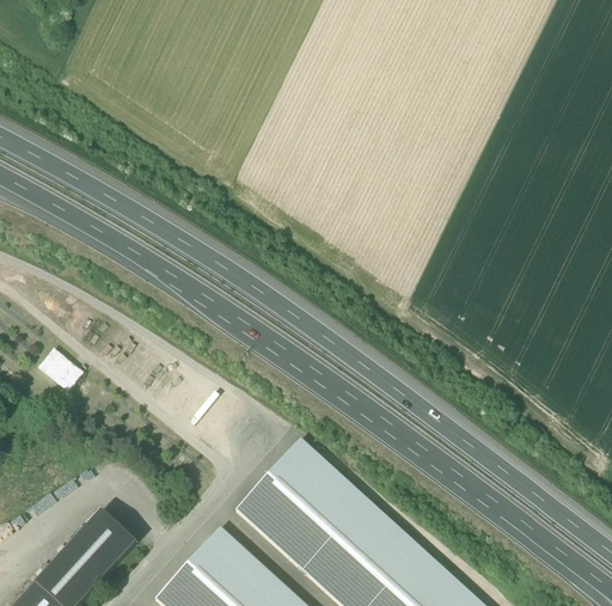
[(38,365),(68,389),(84,371),(54,346),(38,365)]
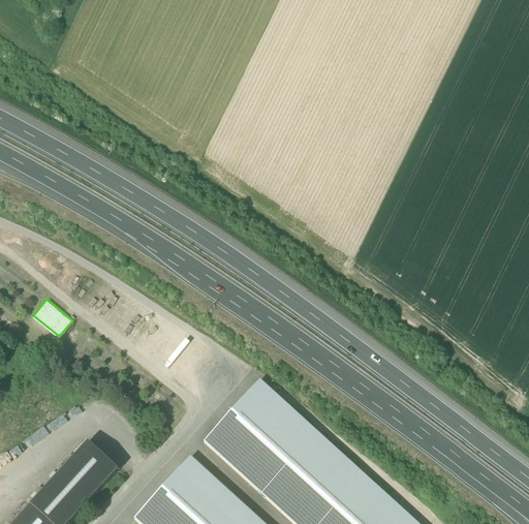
[(204,438),(297,523),(419,523),(258,377),(204,438)]
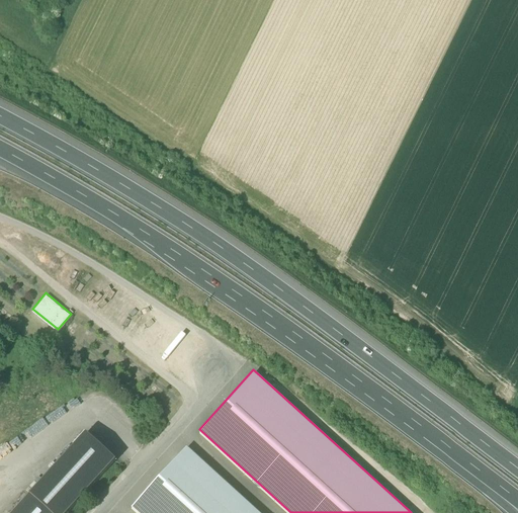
[(85,430),(28,492),(52,512),(64,512),(114,457),(85,430)]
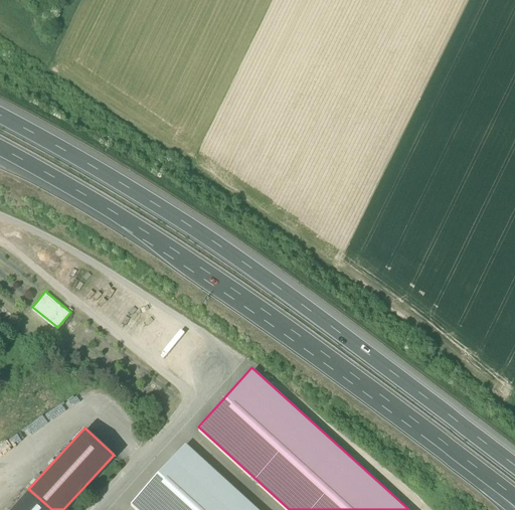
[(129,501),(139,509),(260,509),(184,441),(129,501)]
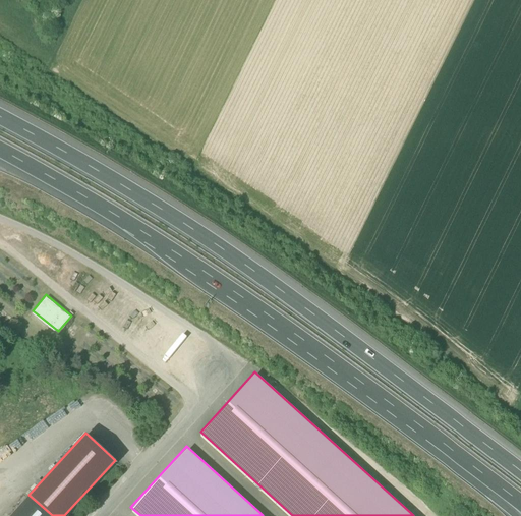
[(52,515),(29,495),(8,515),(52,515)]
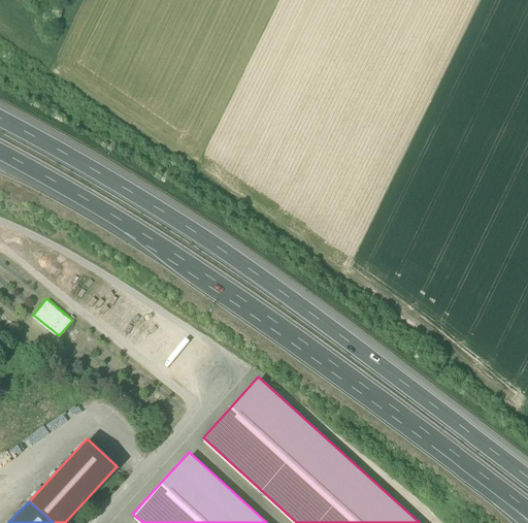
All buildings are outlined.
